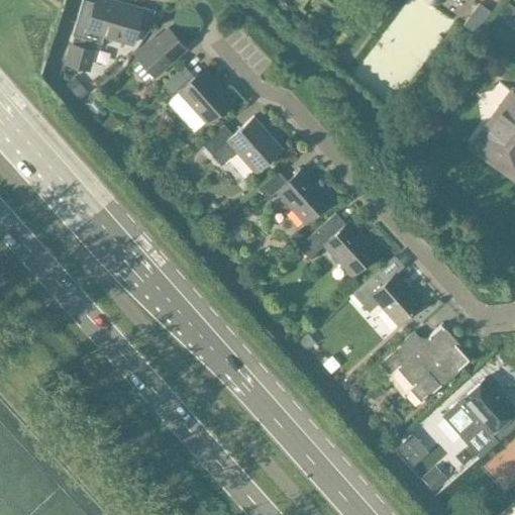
[(134,45),(139,28),(143,12),(101,0),(96,0),(96,4),(84,0),(74,37),(75,37),(67,65),(84,70),(90,50),(84,48),(86,41),(103,45),(105,37),(134,45)]
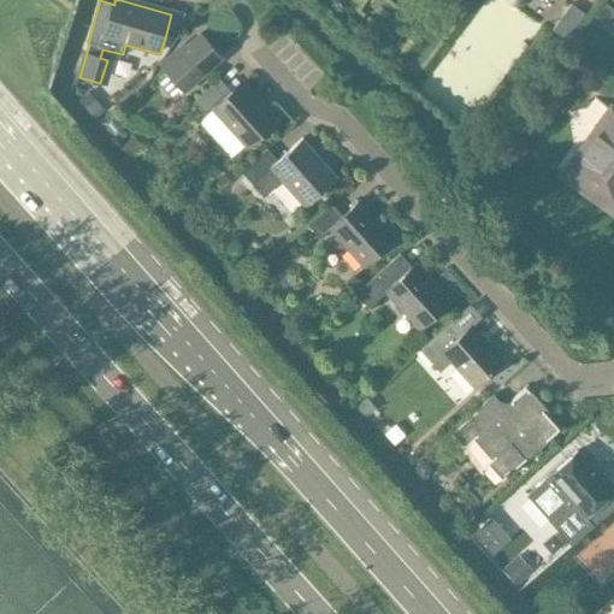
[(506,0),(506,1),(507,3),(507,4),(508,5),(508,6),(509,6),(509,7),(511,7),(511,9),(512,9),(513,9),(513,10),(514,10),(515,10),(517,10),(518,10),(519,10),(520,10),(521,10),(523,9),(524,9),(525,7),(526,6),(527,5),(527,4),(529,4),(529,3),(529,1),(529,0),(506,0)]
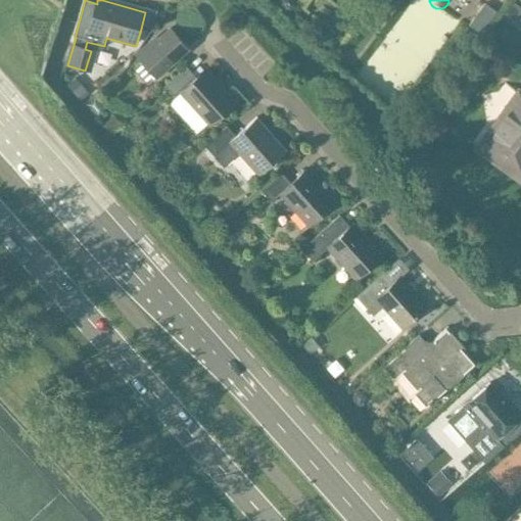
[(520,8),(512,2),(504,14),(515,22),(520,13),(520,8)]
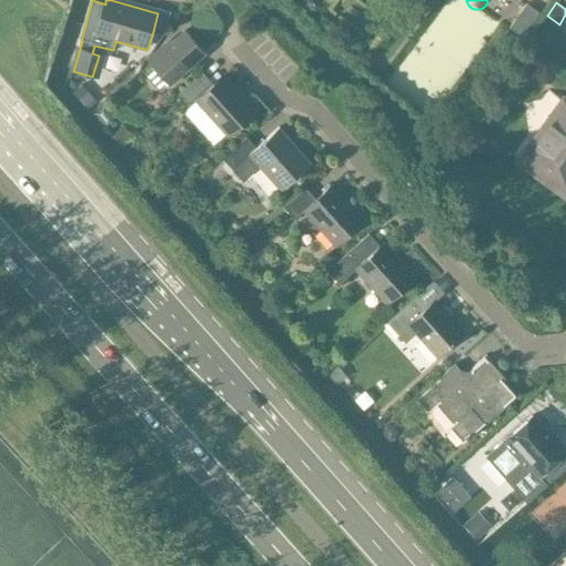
[(521,41),(537,17),(525,8),(508,31),(521,41)]
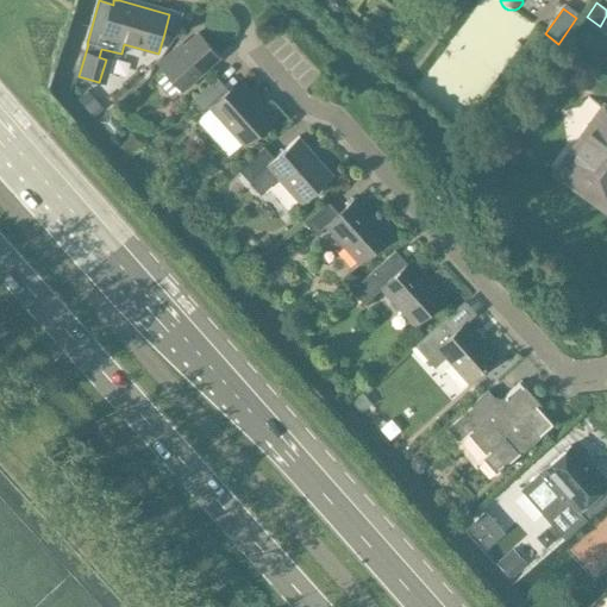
[(183,92),(220,58),(200,36),(162,68),(183,92)]
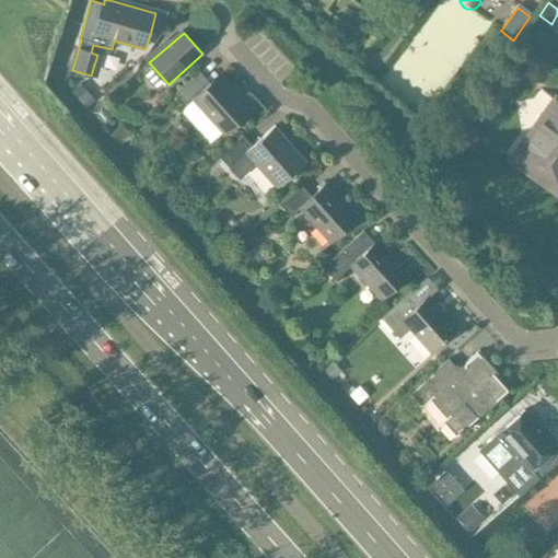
[(252,111),(221,77),(211,85),(200,72),(177,94),(188,106),(195,101),(225,135),(252,111)]
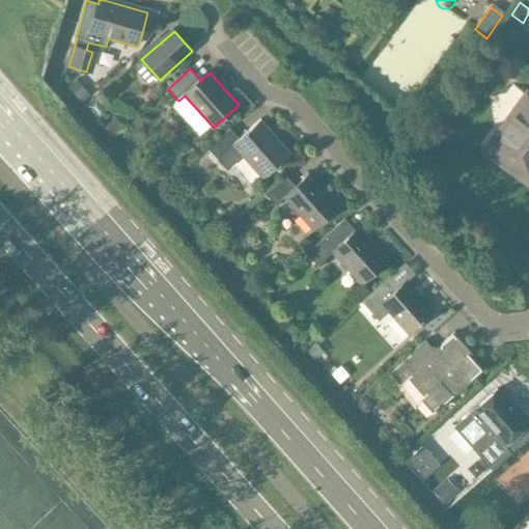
[(528,96),(527,95),(486,152),(528,184),(528,96)]
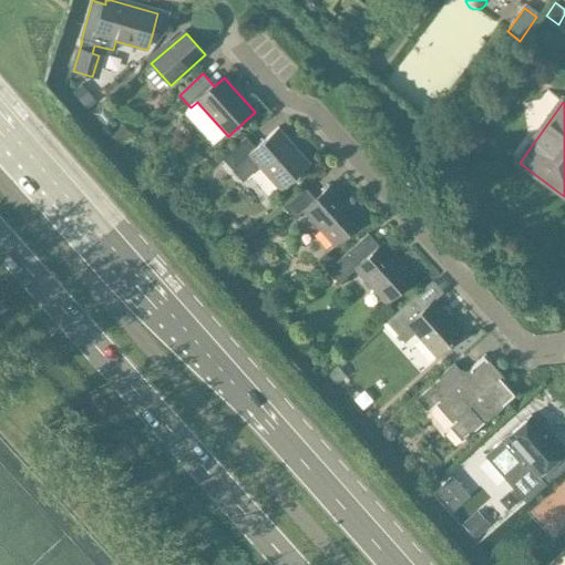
[(103,110),(95,117),(108,132),(113,126),(113,121),(103,110)]
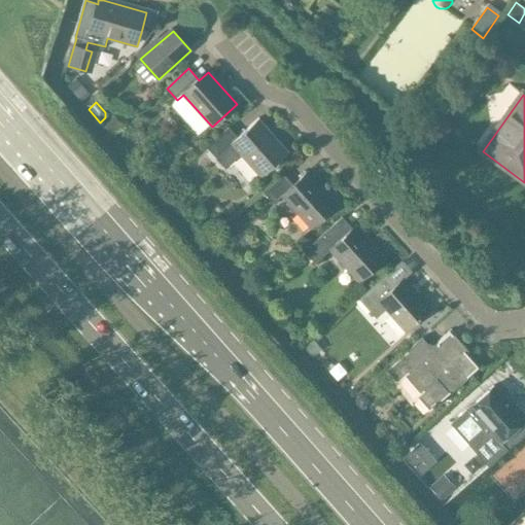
[(117,129),(121,120),(110,115),(106,124),(117,129)]
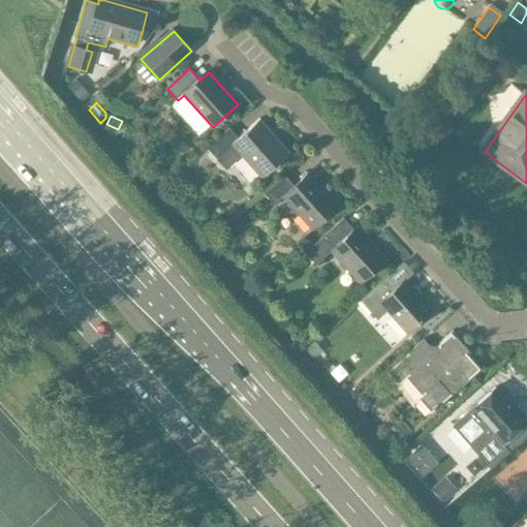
[(289,156),(259,122),(240,140),(230,129),(209,149),(228,171),(244,156),(264,179),(289,156)]
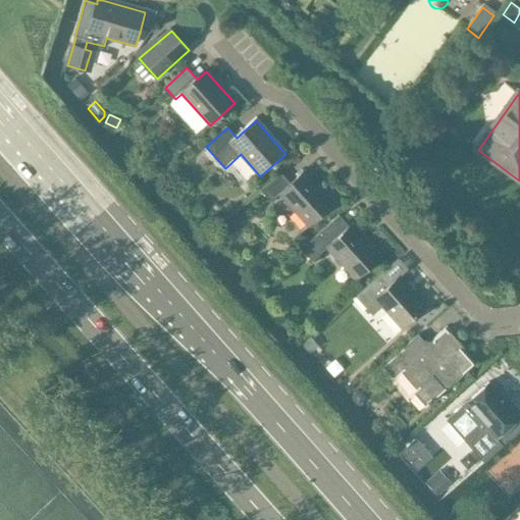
[(154,171),(153,174),(155,178),(161,180),(165,178),(166,174),(164,171),(157,169),(154,171)]
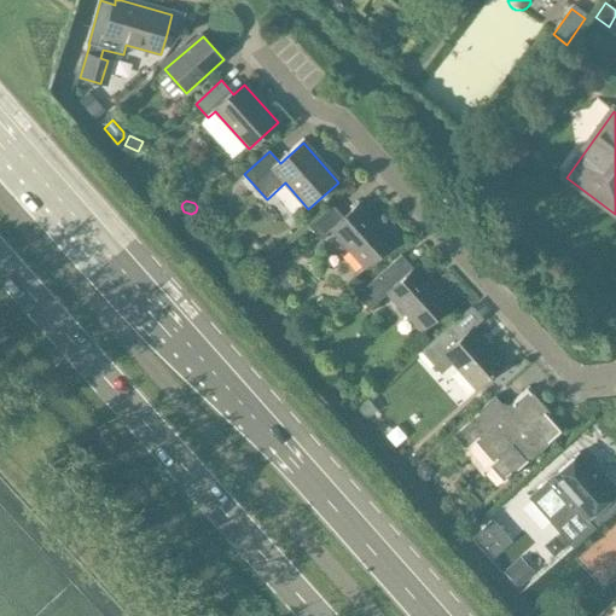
[(396,242),(362,204),(346,219),(333,205),(311,226),(323,240),(332,231),(366,268),(396,242)]
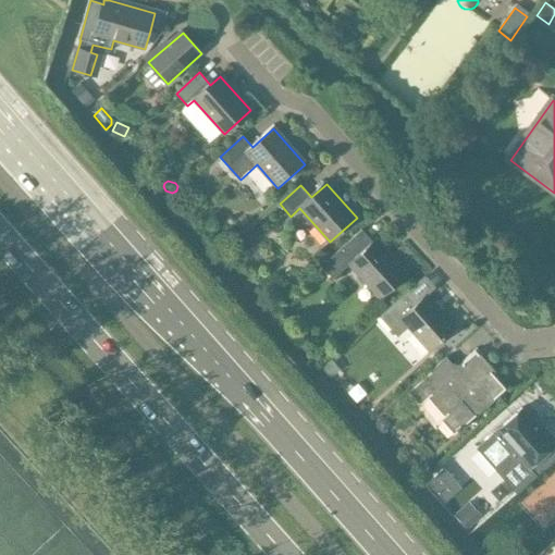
[(407,275),(377,241),(373,243),(362,231),(322,267),(334,280),(350,266),(381,298),(407,275)]
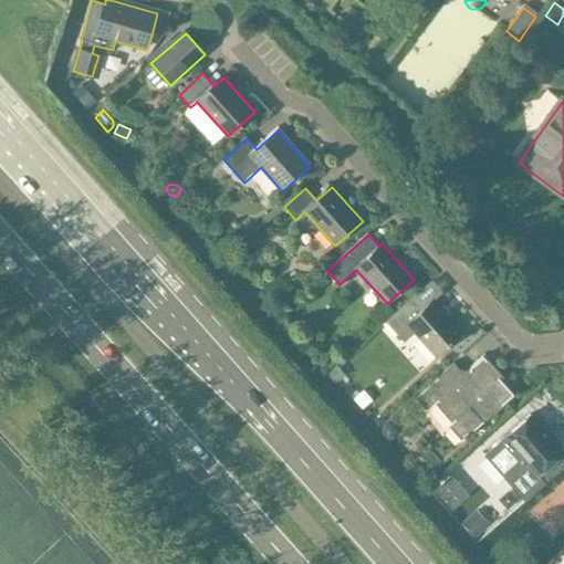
[(463,334),(434,302),(426,307),(416,296),(386,323),(405,344),(417,333),(438,357),(463,334)]
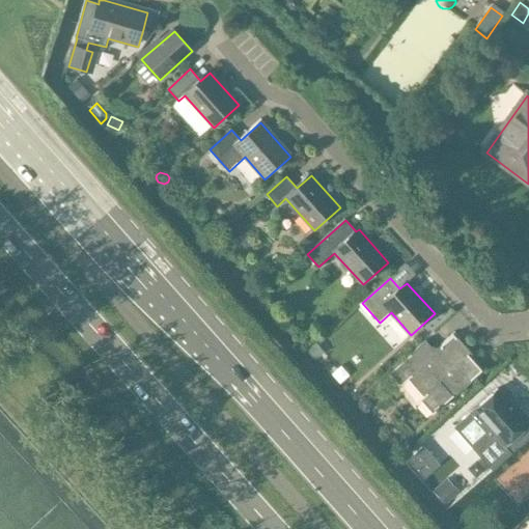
[(472,382),(482,371),(470,357),(472,355),(454,335),(442,346),(442,350),(436,355),(425,342),(389,374),(400,388),(412,378),(427,394),(420,400),(434,415),(463,390),(461,388),(470,380),(472,382)]
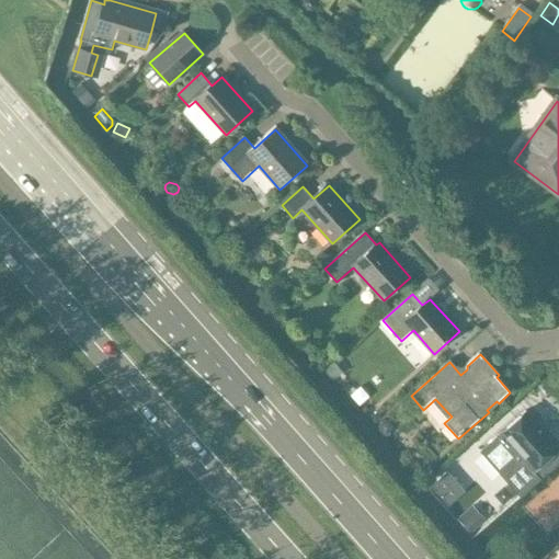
[(335,366),(326,374),(333,383),(343,375),(335,366)]
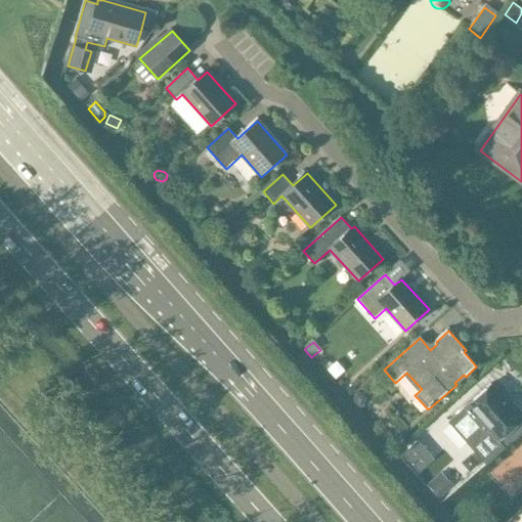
[(521,423),(520,422),(521,420),(521,415),(514,405),(512,406),(492,385),(468,406),(470,408),(467,411),(465,409),(449,423),(486,465),(521,435),(521,423)]
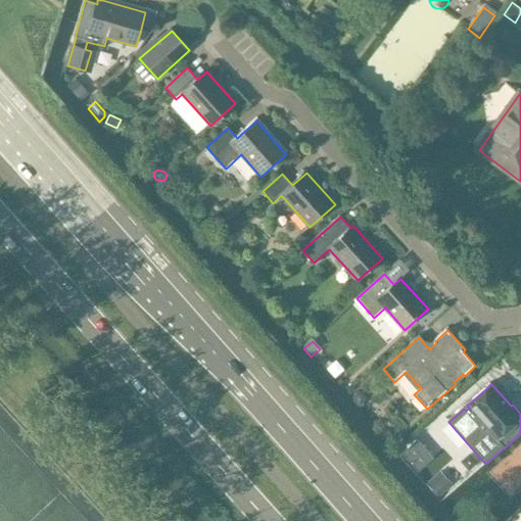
[(354,396),(353,403),(357,407),(361,408),(364,405),(365,398),(363,394),(359,393),(354,396)]
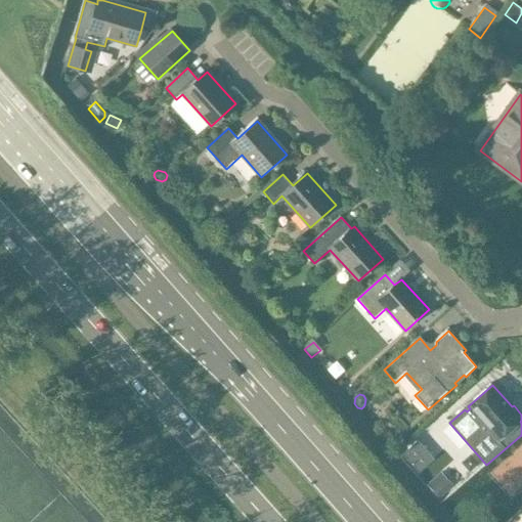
[(419,442),(403,455),(419,474),(434,460),(419,442)]
